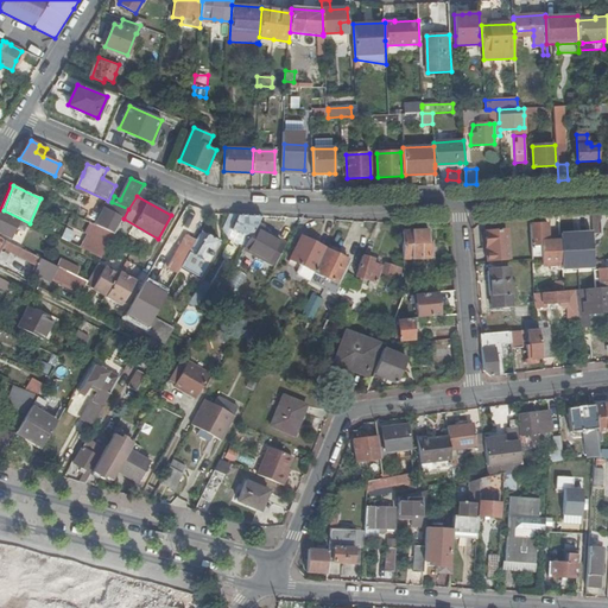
[(115,233),(124,219),(128,209),(112,202),(97,226),(115,234),(115,233)]
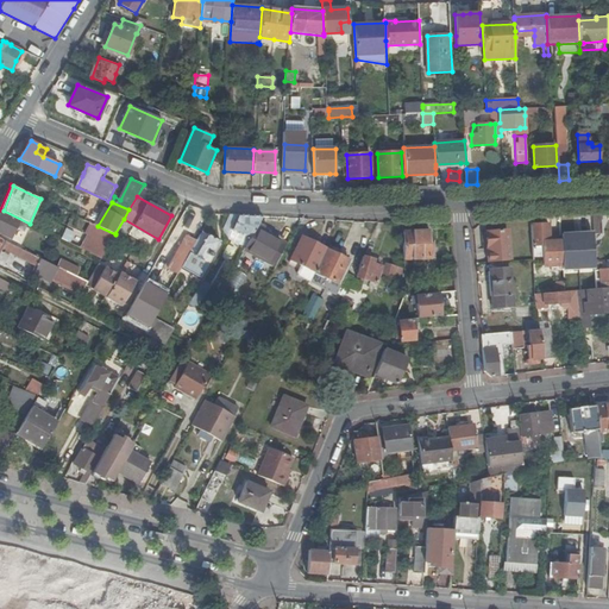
[(19,220),(0,211),(0,233),(11,239),(19,220)]
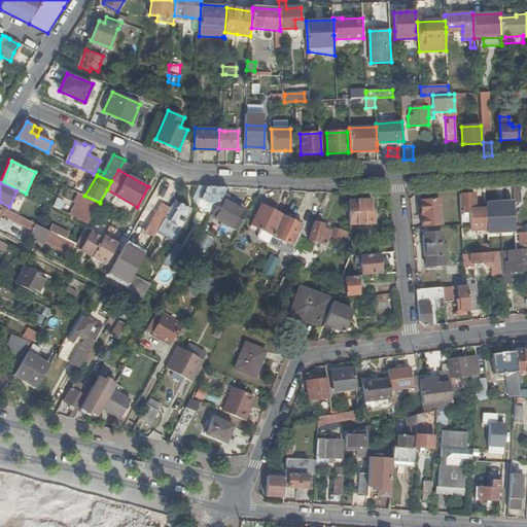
[(223,192),(227,186),(200,185),(192,199),(198,206),(198,205),(200,199),(213,204),(209,211),(212,213),(220,200),(223,192)]
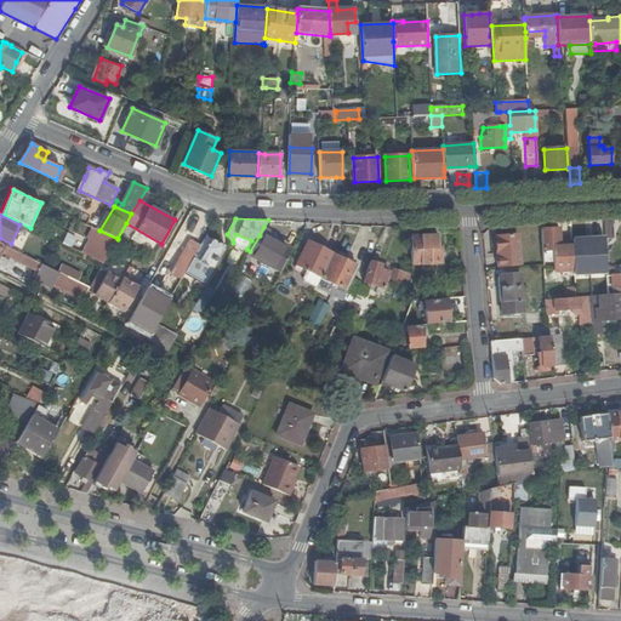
[(614,218),(604,220),(605,238),(605,239),(614,239),(613,224),(614,224),(614,218)]
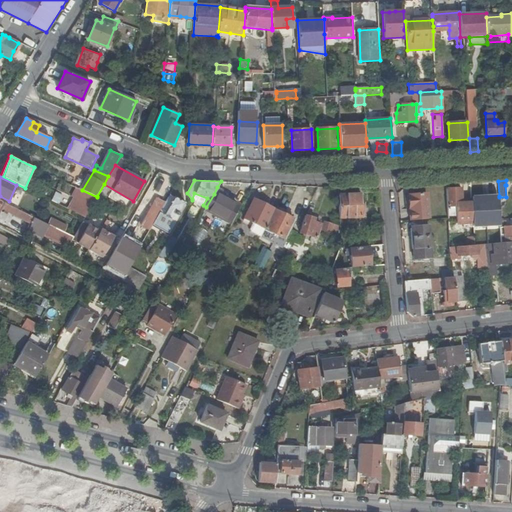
[(71,196),(75,198),(80,189),(76,187),(71,196)]
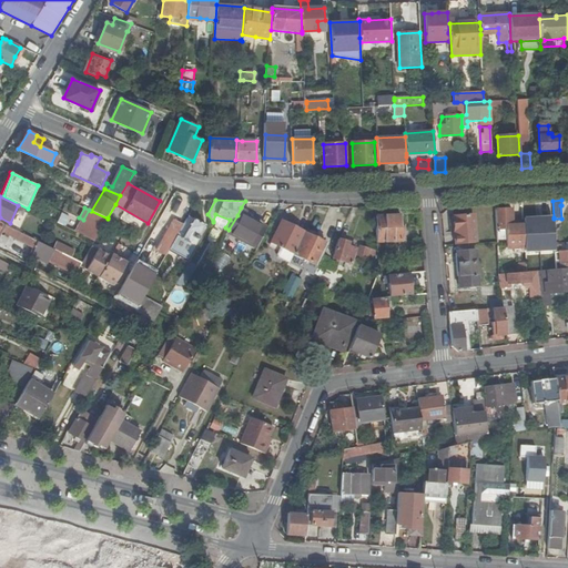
[(246,211),(241,208),(237,215),(243,217),(246,211)]
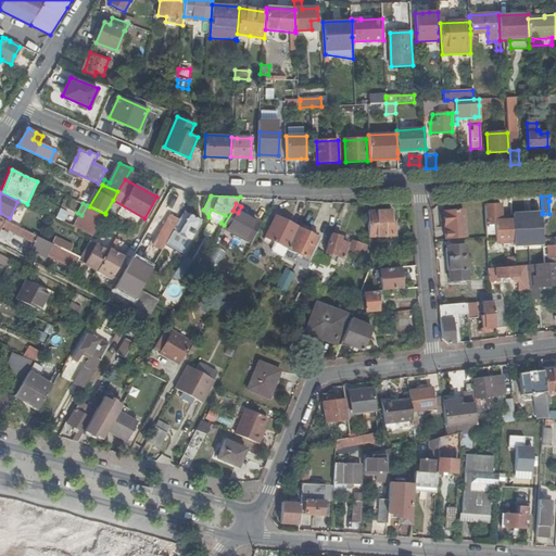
[(75,227),(92,236),(102,219),(105,214),(89,206),(87,205),(81,215),(75,227)]
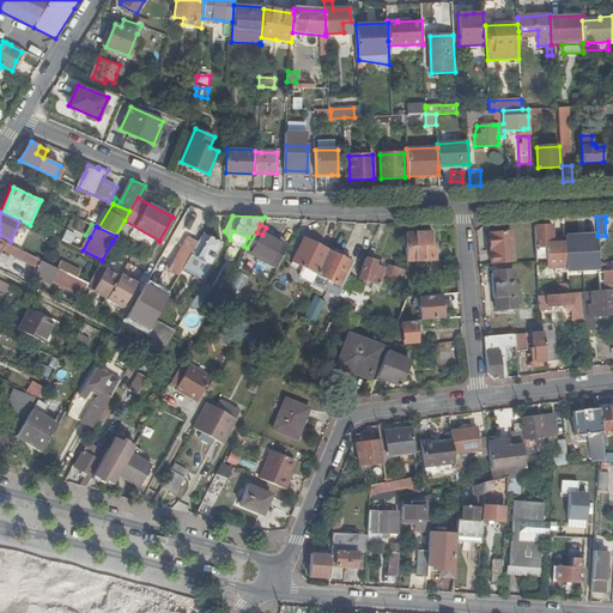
[(566,266),(566,247),(565,242),(553,242),(552,226),(535,226),(535,248),(546,248),(547,268),(554,267),(566,267),(566,266)]
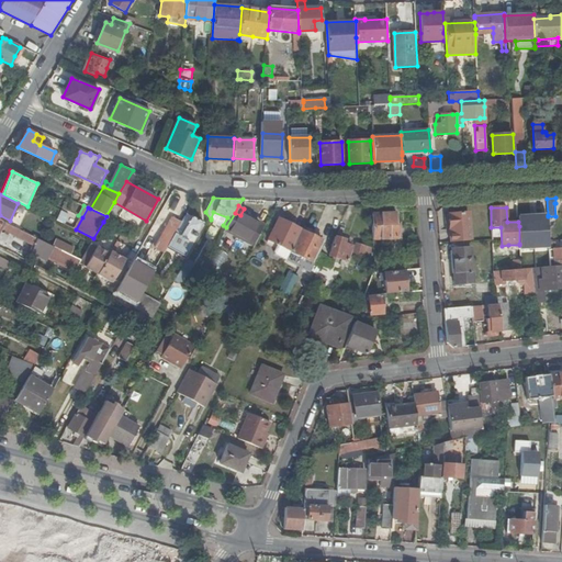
[(72,226),(76,217),(59,211),(56,220),(72,226)]
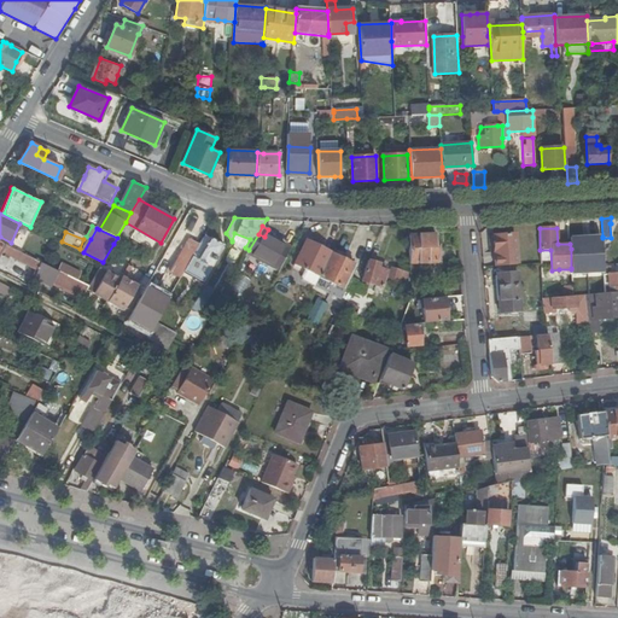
[(234,233),(232,240),(245,248),(250,239),(234,233)]
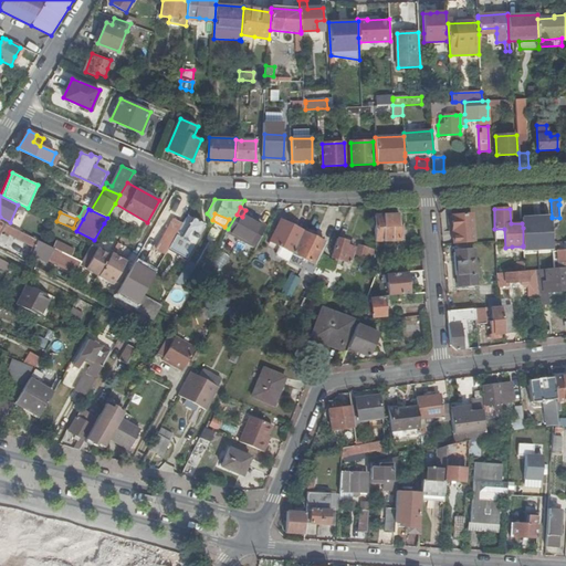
[(228,229),(228,230),(253,244),(262,228),(242,217),(237,215),(228,229)]
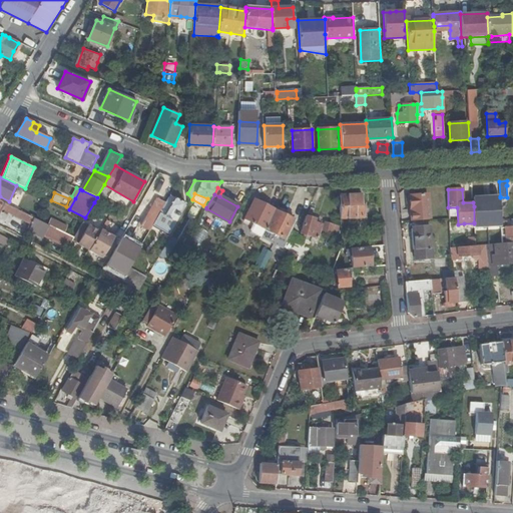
[(362,194),(340,195),(341,218),(363,217),(363,207),(363,204),(362,194)]
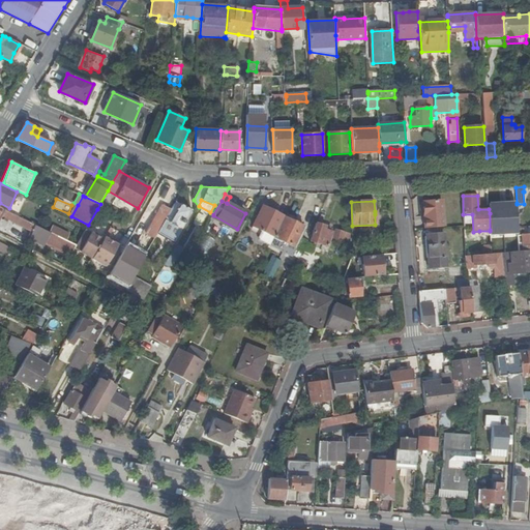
[(423,221),(424,228),(442,227),(440,201),(421,203),(422,216),(419,216),(415,216),(415,221),(423,221)]
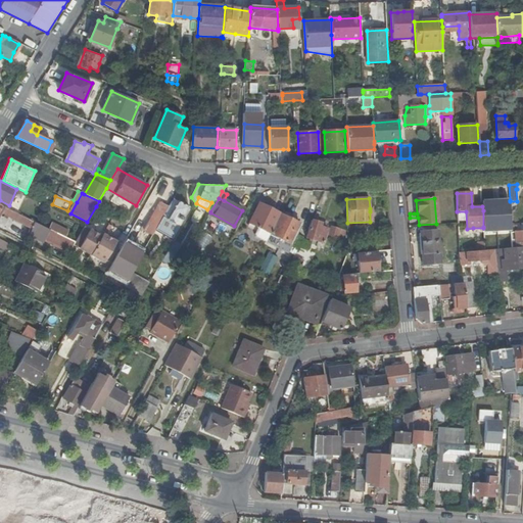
[(169,207),(154,232),(172,241),(189,209),(188,206),(174,199),(169,207)]
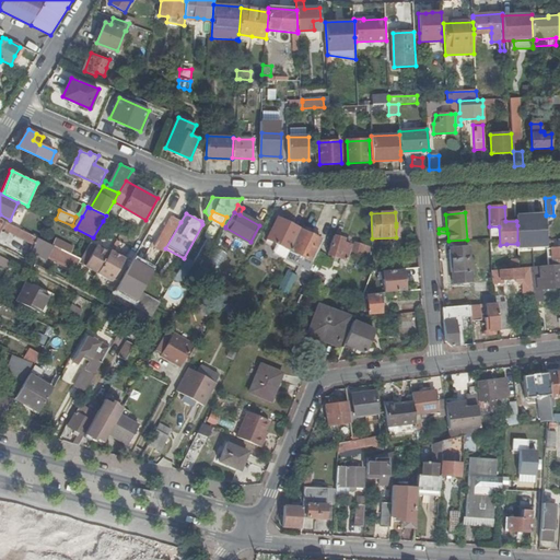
[(103,221),(109,224),(113,219),(106,214),(106,216),(103,221)]
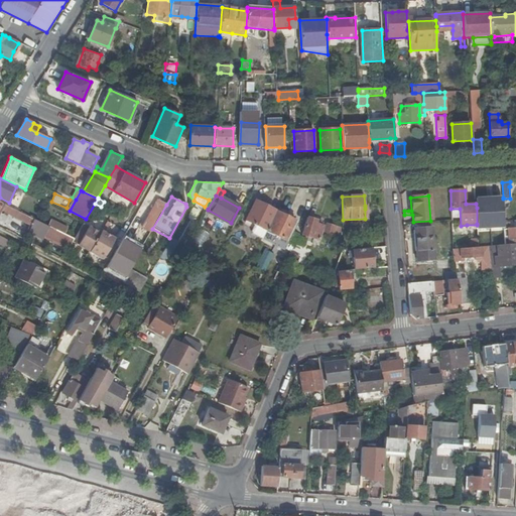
[(503,198),(476,199),(476,204),(477,208),(477,224),(477,225),(478,229),(504,227),(503,199),(503,198)]
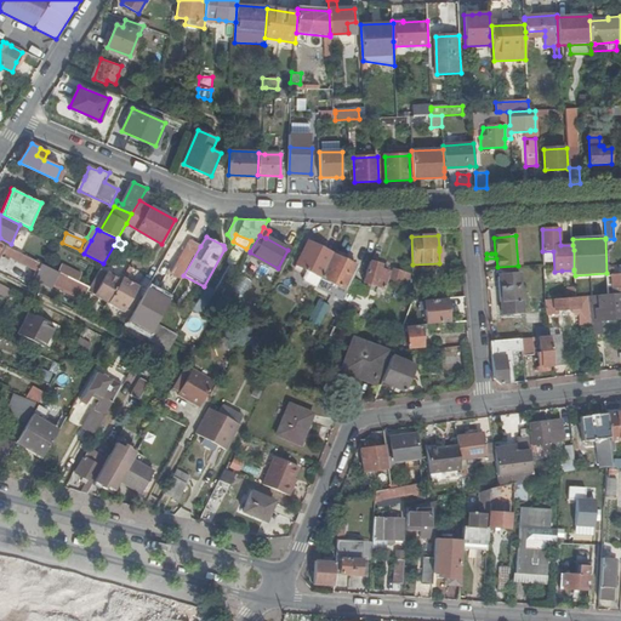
[(172,272),(182,278),(183,275),(200,246),(191,240),(172,272)]
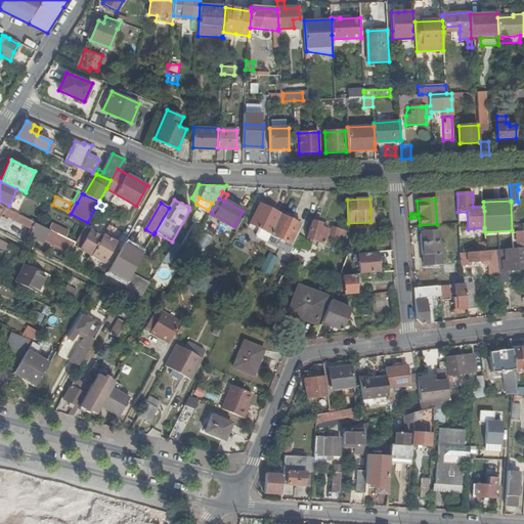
[(270,232),(279,213),(260,204),(250,223),(270,232)]
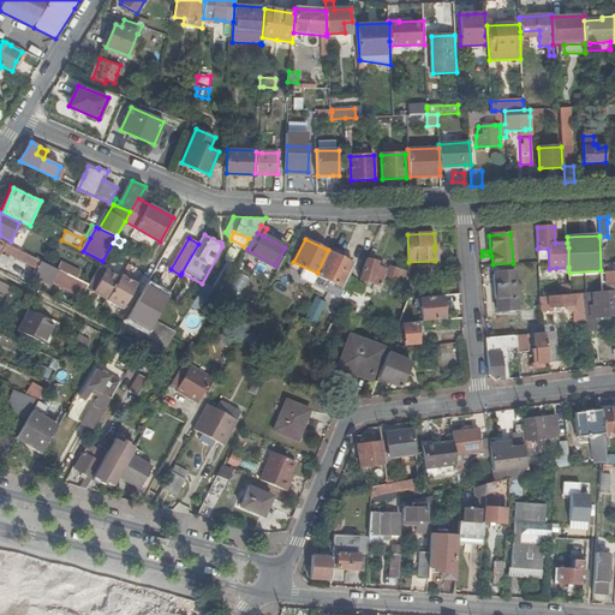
[(53,285),(54,282),(60,270),(58,269),(0,240),(0,248),(40,268),(36,276),(53,285)]
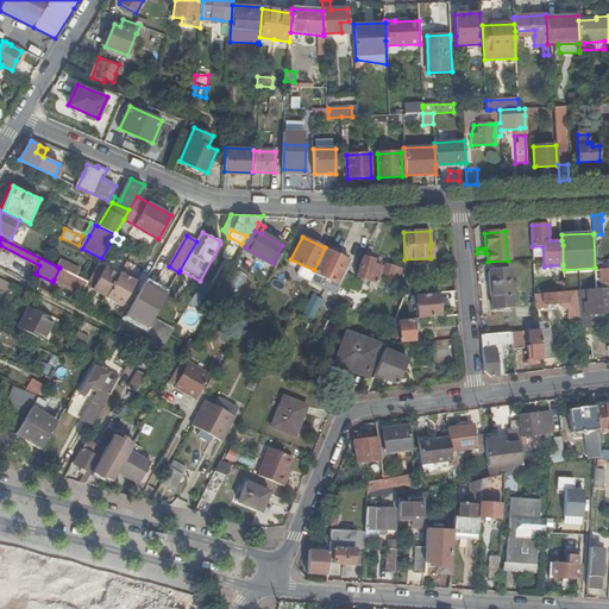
[(350,259),(325,248),(314,270),(314,271),(338,283),(350,259)]
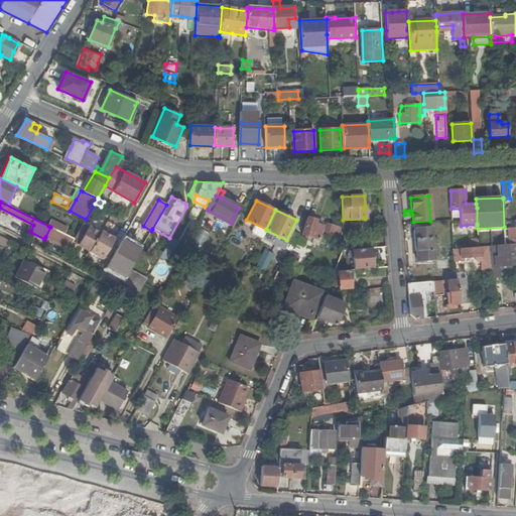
[(317,220),(306,217),(301,234),(317,239),(321,225),(316,224),(317,220)]
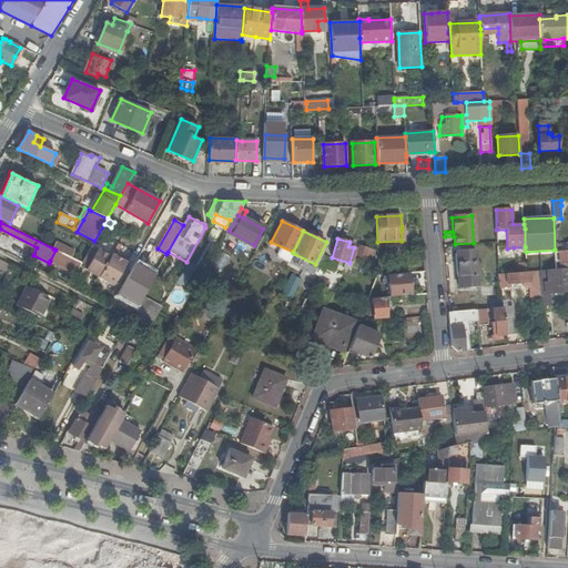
[(53,249),(56,250),(63,254),(67,247),(57,243),(53,249)]
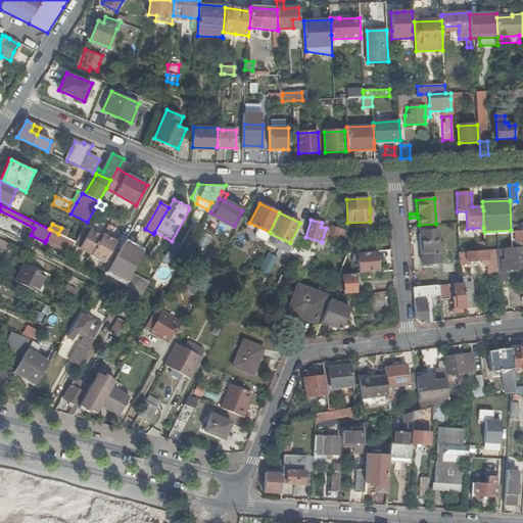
[(337,237),(339,229),(339,228),(331,226),(329,235),(337,237)]
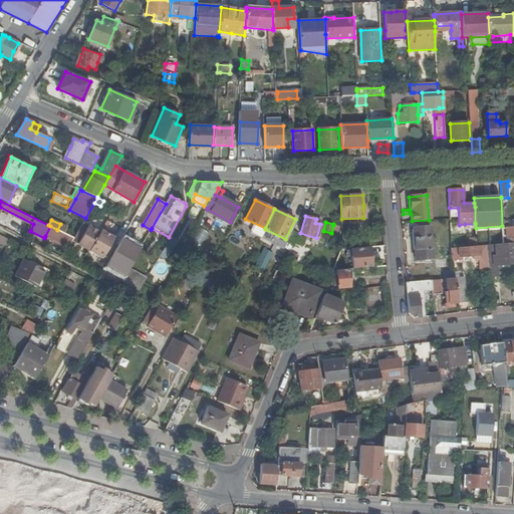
[(74,238),(72,242),(101,259),(114,237),(102,230),(100,233),(82,223),(74,238)]
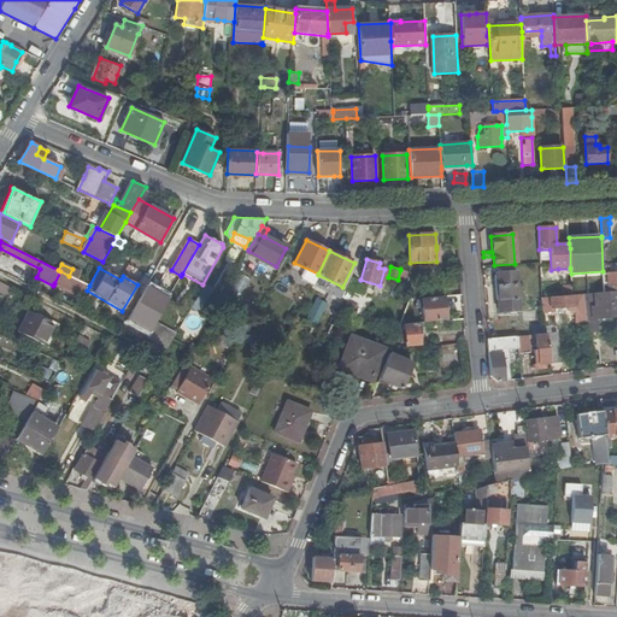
[(69,276),(77,280),(81,272),(72,269),(69,276)]
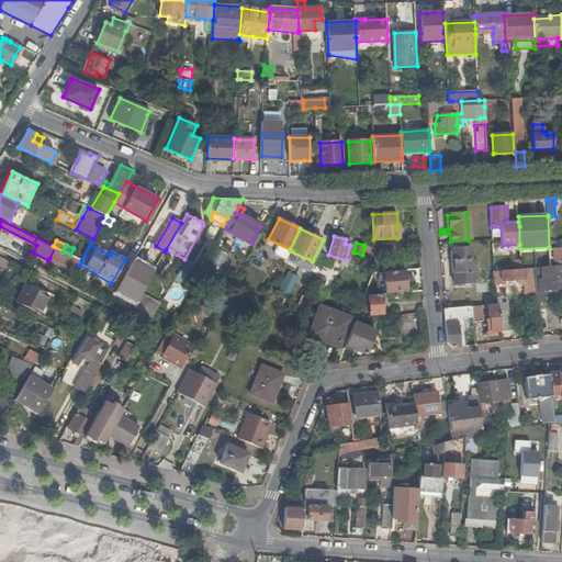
[(49,258),(66,267),(72,256),(70,255),(63,251),(55,247),(49,258)]
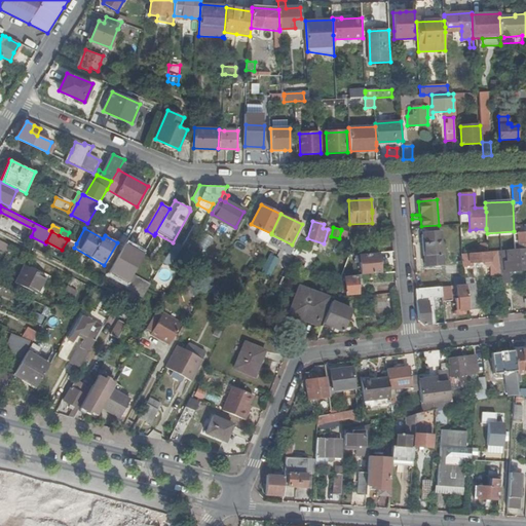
[(425,266),(443,264),(440,232),(422,233),(425,266)]
